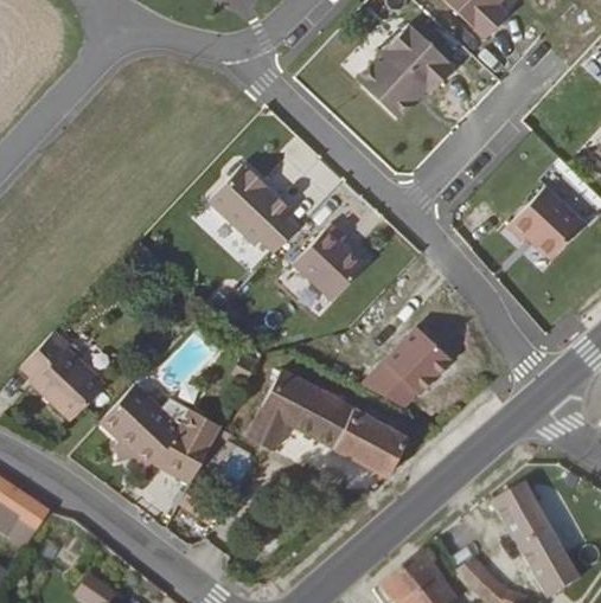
[(451,0),(492,36),(513,12),(503,1),(504,0),(451,0)]
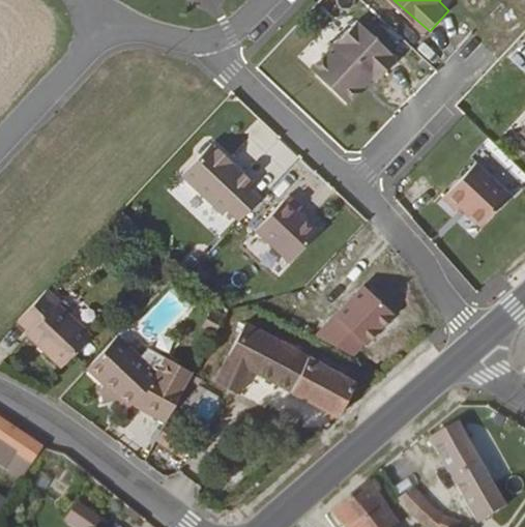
[(394,54),(353,18),(309,66),(345,99),(369,74),(373,77),(394,54)]
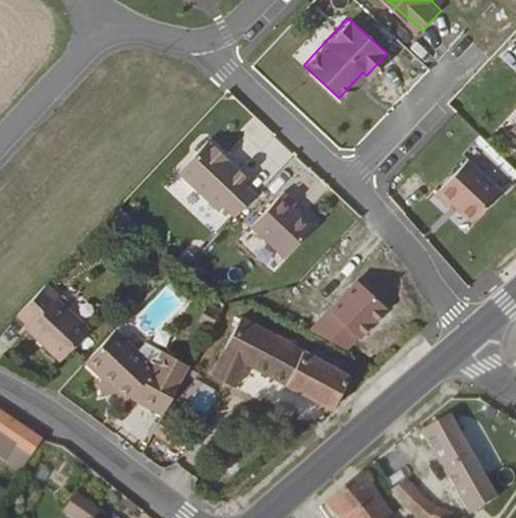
[(177,171),(231,220),(255,193),(243,182),(248,177),(207,139),(177,171)]
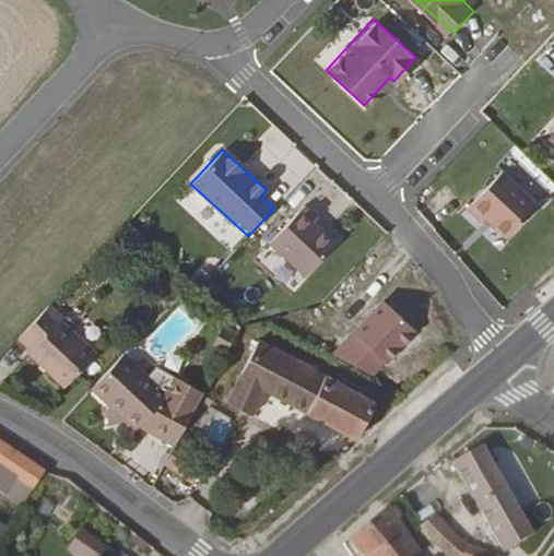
[(537,204),(501,172),(466,210),(479,222),(482,219),(504,239),(537,204)]
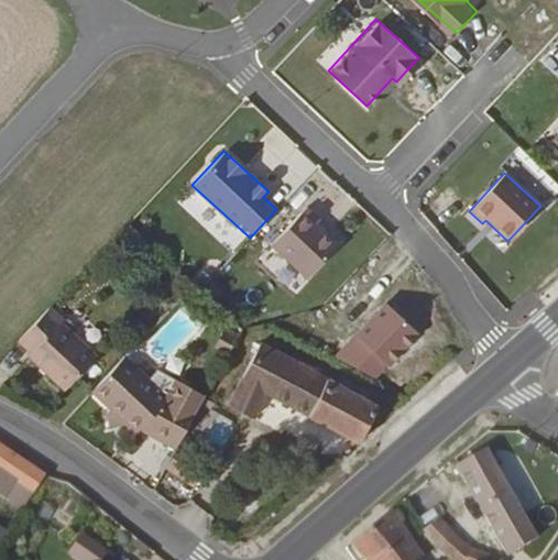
[(272,244),(308,276),(340,241),(317,221),(320,217),(307,205),(272,244)]
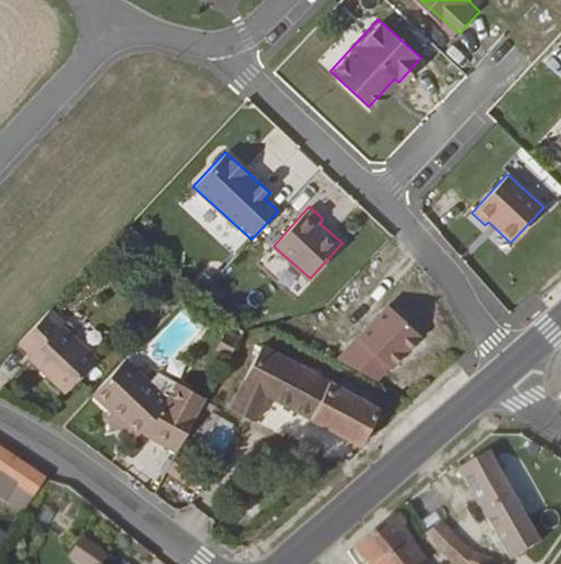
[(347,347),(382,380),(432,328),(397,296),(347,347)]
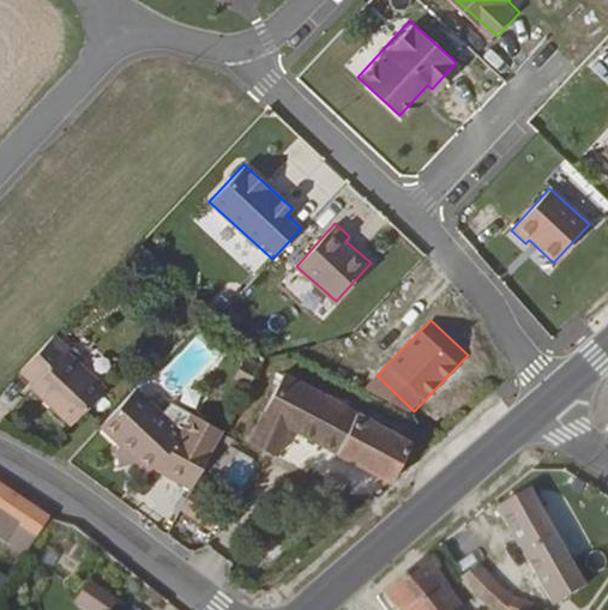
[(62,361),(67,356),(52,342),(18,376),(34,392),(31,396),(70,432),(102,398),(62,361)]
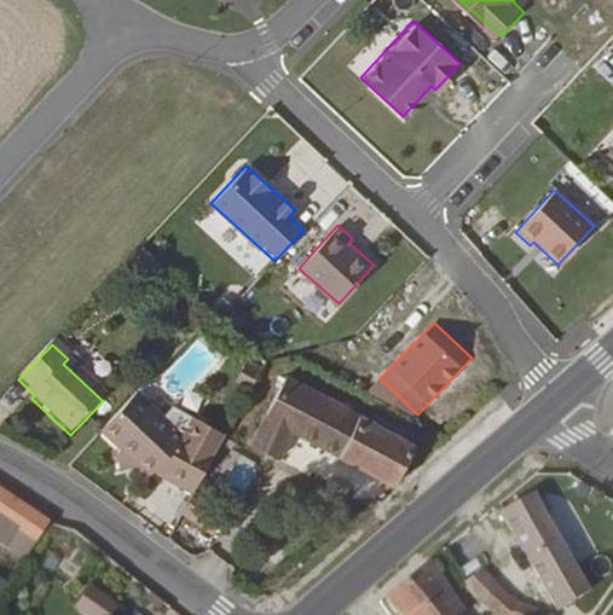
[(392,486),(411,444),(312,394),(285,379),(278,392),(248,448),(276,463),(289,437),(392,486)]
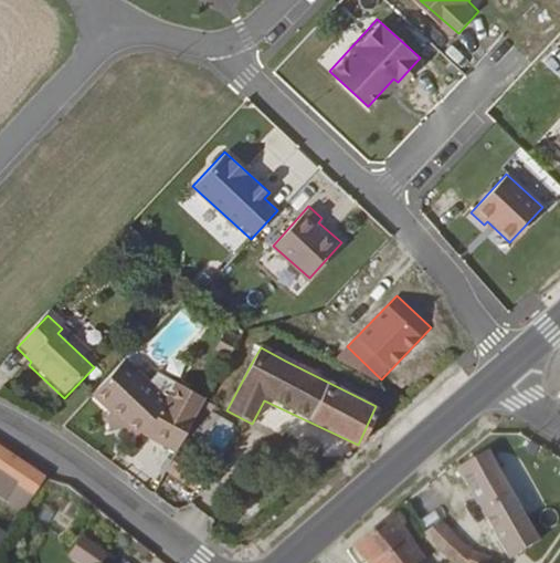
[(155,379),(148,387),(124,365),(91,400),(108,416),(104,419),(106,435),(117,433),(131,445),(139,437),(173,456),(177,452),(191,425),(167,410),(178,394),(155,379)]
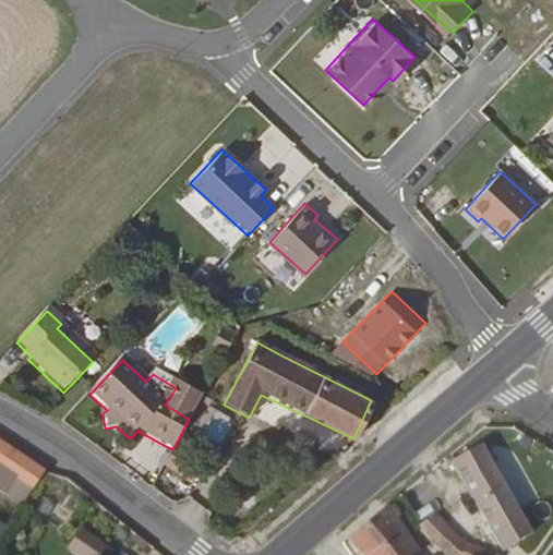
[(189,419),(200,401),(176,388),(165,405),(189,419)]
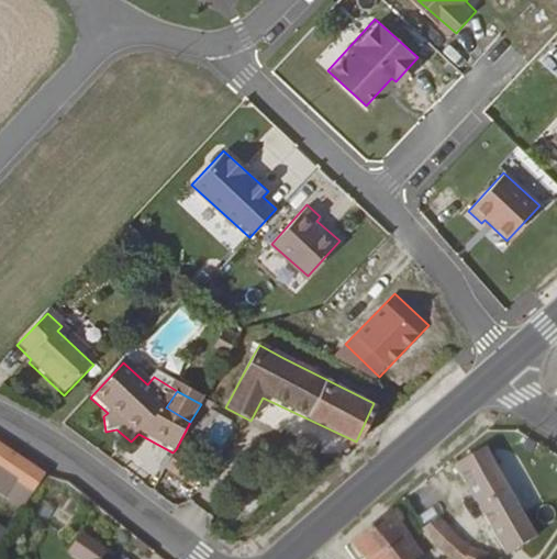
[(189,484),(201,466),(176,449),(173,453),(165,467),(189,484)]
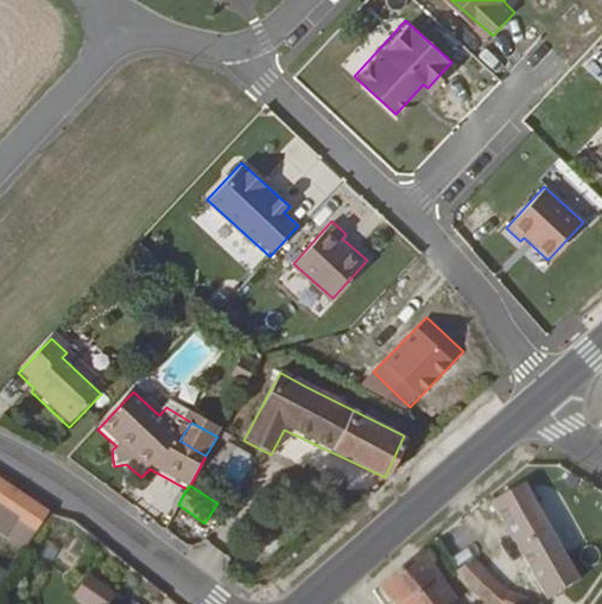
[(42,519),(0,491),(0,521),(30,540),(42,519)]
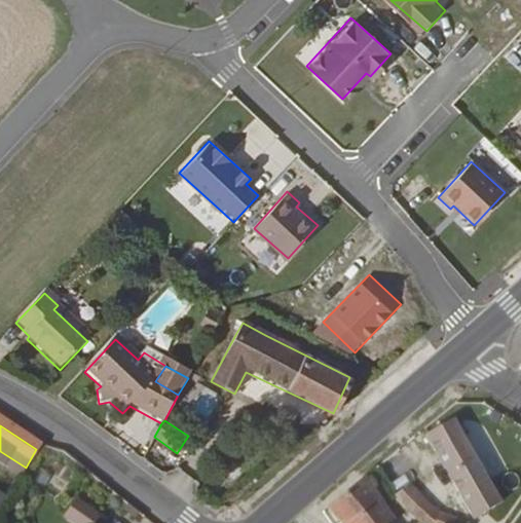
[(503,501),(466,435),(436,449),(475,517),(503,501)]
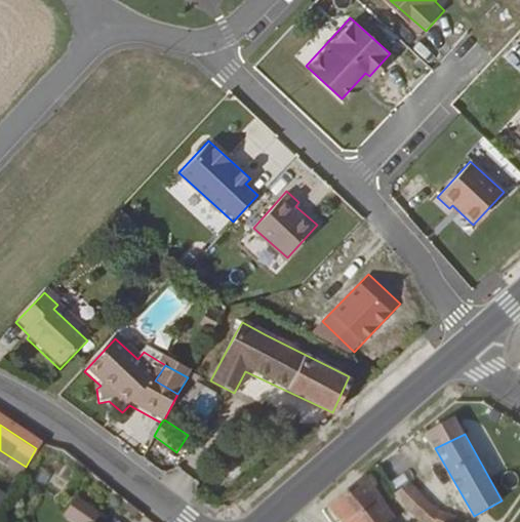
[(390,521),(395,518),(372,492),(361,478),(327,505),(342,521),(390,521)]
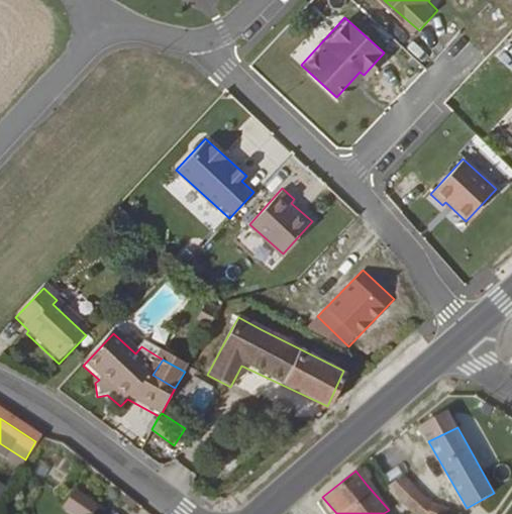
[(0,497),(5,499),(11,478),(0,475),(0,497)]
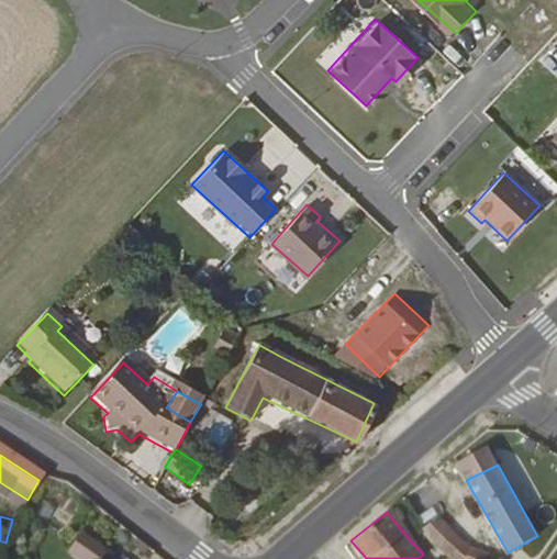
[(469,549),(437,518),(424,532),(446,558),(447,558),(504,558),(469,549)]
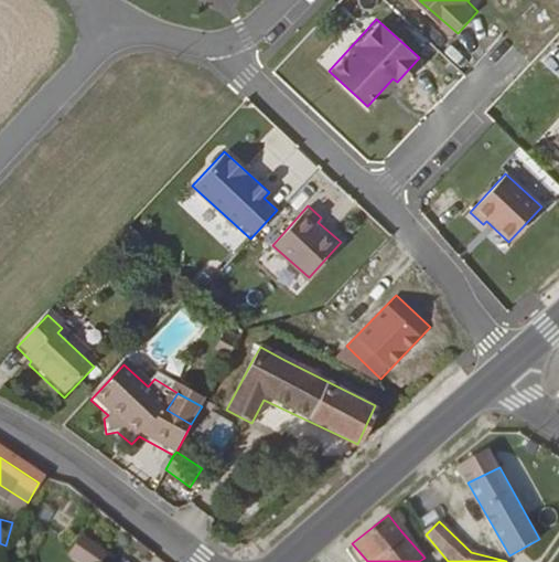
[(74,554),(87,561),(105,561),(115,547),(88,530),(74,554)]
